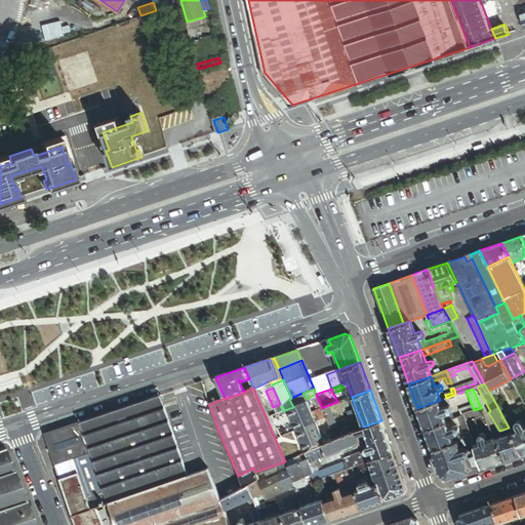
[(160,396),(46,434),(56,465),(91,453),(105,493),(98,494),(103,506),(110,502),(189,476),(160,396)]
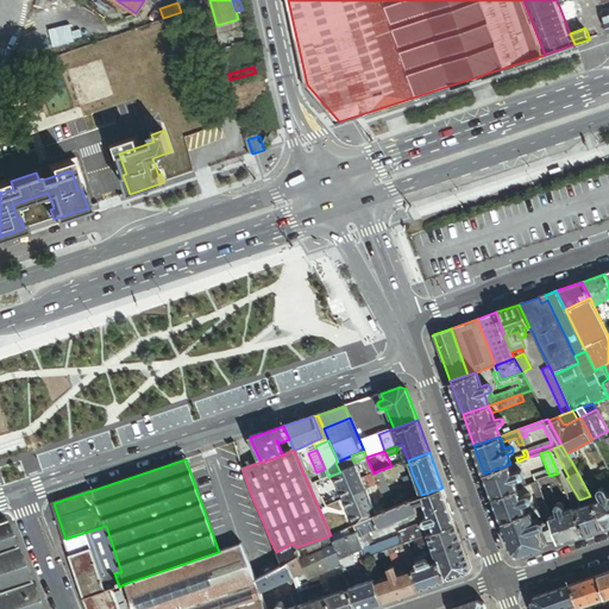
[(356,465),(362,463),(357,462),(355,462),(353,459),(341,464),(340,460),(338,462),(336,463),(340,472),(356,465)]
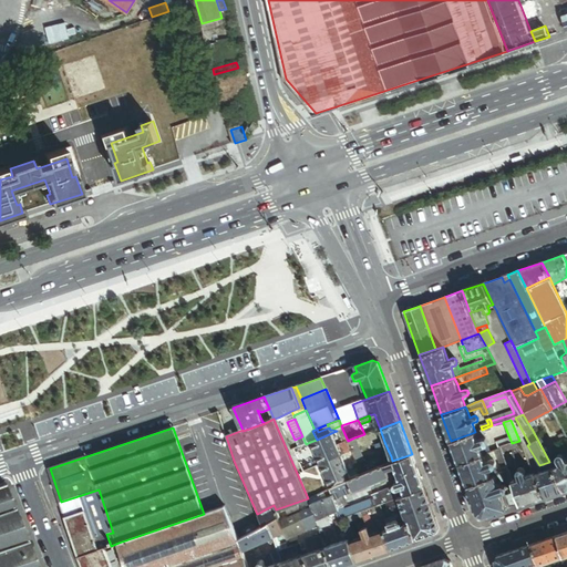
[(482,430),(475,432),(478,442),(485,440),(482,430)]
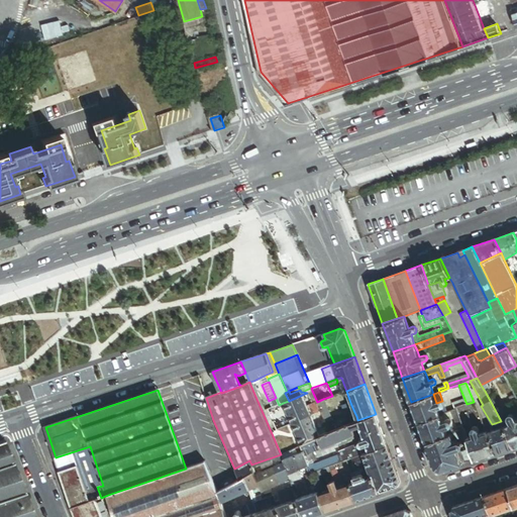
[(436,403),(433,394),(411,402),(418,422),(440,415),(438,409),(444,407),(445,406),(443,401),(442,401),(436,403)]
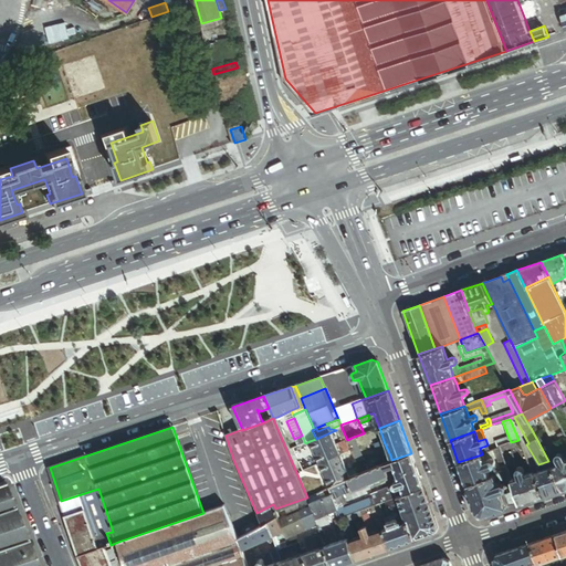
[(341,454),(331,432),(316,439),(310,441),(311,443),(314,450),(316,457),(320,463),(341,454)]
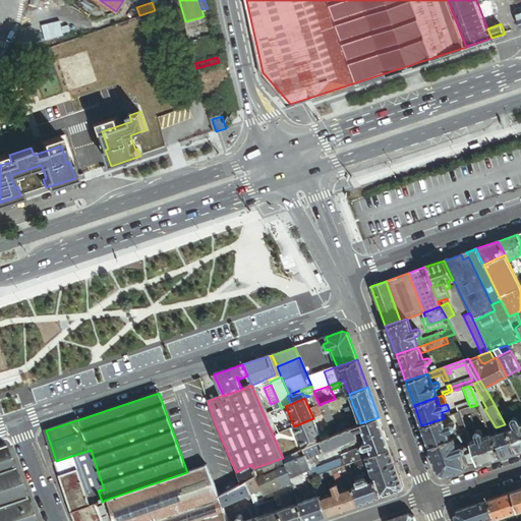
[(335,422),(326,402),(320,405),(324,414),(329,425),(335,422)]
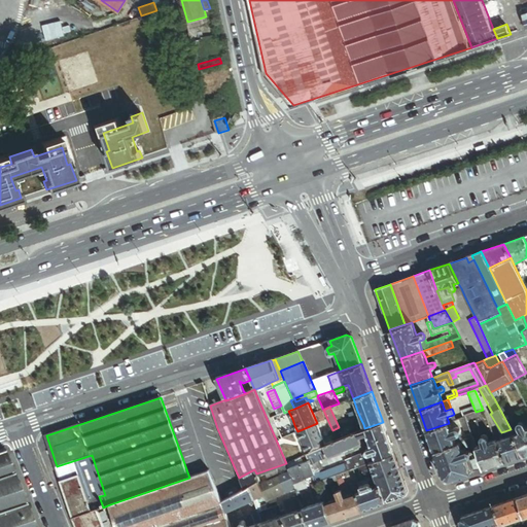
[(465,416),(476,412),(473,407),(461,411),(463,418),(465,417),(465,416)]
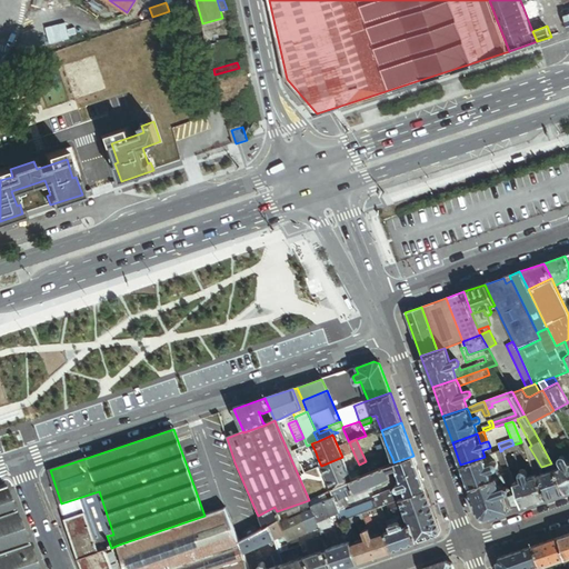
[(525,450),(521,442),(513,445),(502,449),(502,450),(509,469),(518,466),(513,453),(511,455),(510,451),(518,449),(519,452),(525,450)]
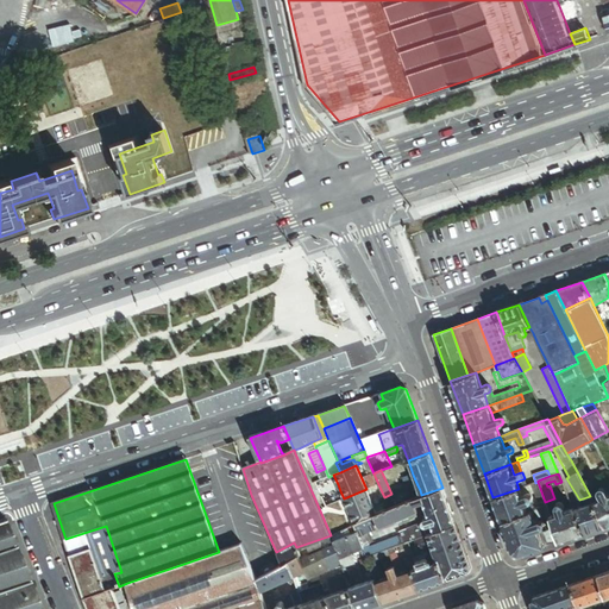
[(408,489),(418,485),(413,475),(405,477),(408,489)]
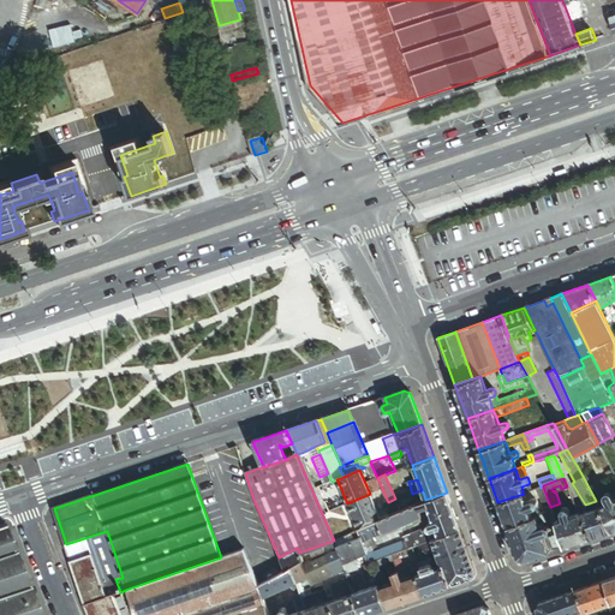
[(543,487),(541,488),(537,489),(547,513),(551,511),(550,507),(543,487)]
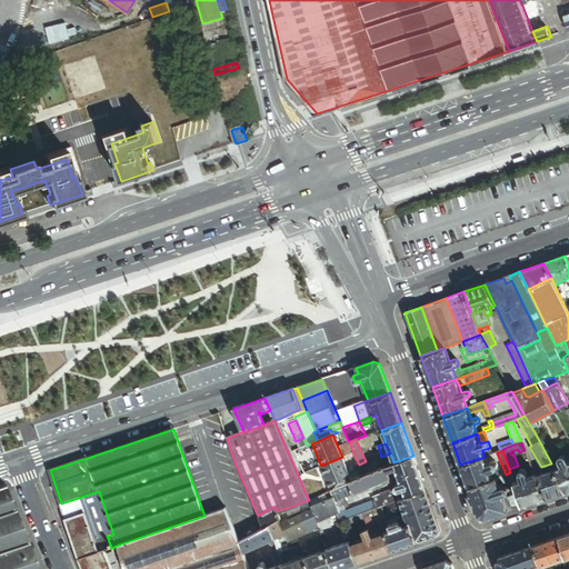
[(555,469),(555,470),(566,490),(568,489),(568,460),(566,456),(565,456),(565,455),(563,455),(562,455),(561,455),(560,456),(559,456),(559,457),(558,457),(558,458),(558,459),(559,460),(561,466),(555,469)]
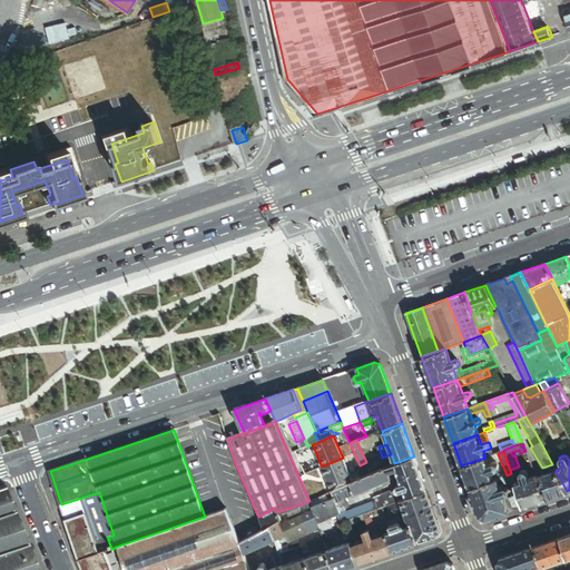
[(426,490),(414,457),(394,463),(391,465),(387,468),(390,472),(396,470),(399,474),(402,484),(396,487),(395,488),(395,489),(395,490),(395,491),(396,492),(397,492),(399,493),(400,492),(404,491),(405,495),(406,498),(426,490)]
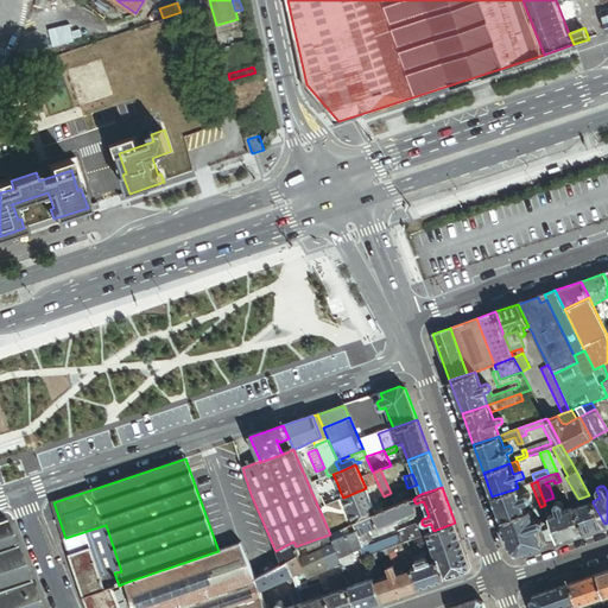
[(366,488),(343,498),(354,521),(374,513),(377,512),(366,488)]
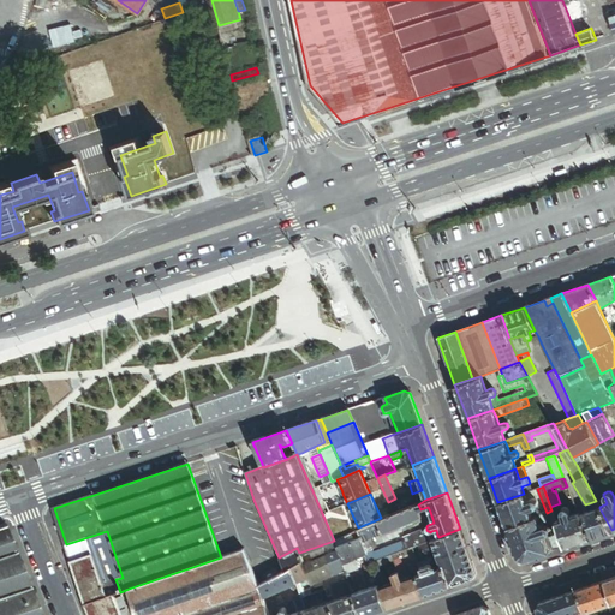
[(526,500),(524,494),(497,502),(506,526),(533,518),(530,507),(535,506),(535,505),(536,505),(536,503),(537,503),(537,502),(537,501),(536,501),(536,500),(535,499),(533,499),(532,499),(526,500)]
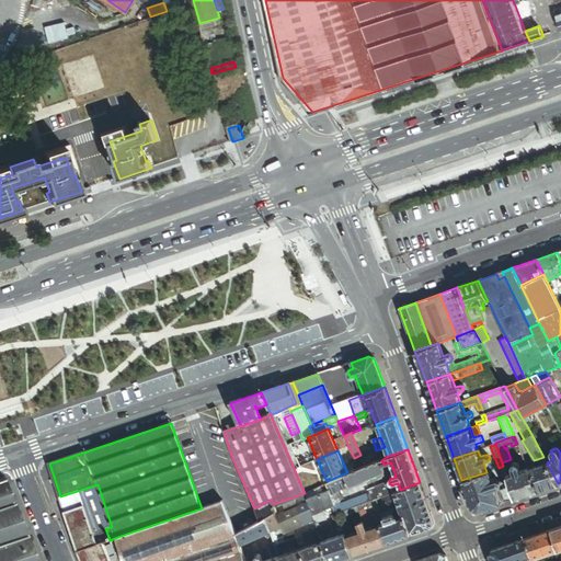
[(384,465),(381,460),(347,472),(345,473),(350,485),(351,487),(386,472),(385,468),(384,465)]
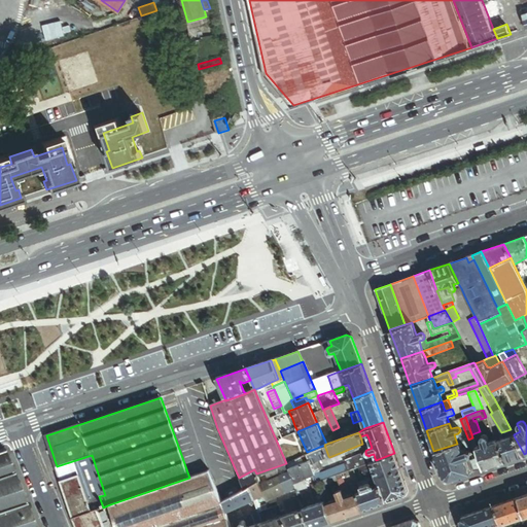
[(483,468),(505,460),(496,441),(495,440),(488,442),(486,435),(485,435),(484,435),(483,435),(482,435),(481,436),(481,437),(482,444),(476,447),(480,458),(481,461),(483,468)]
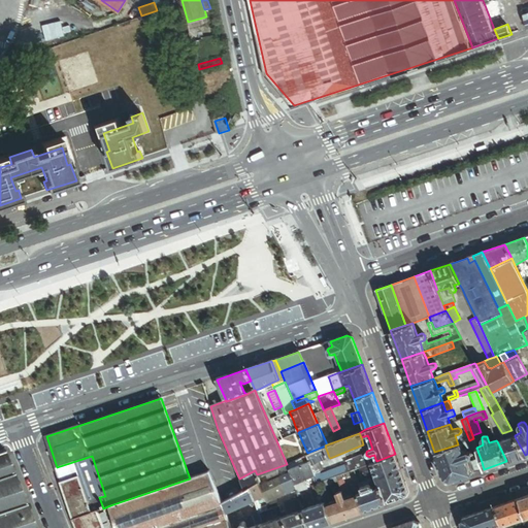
[(525,455),(515,436),(497,441),(506,461),(525,455)]
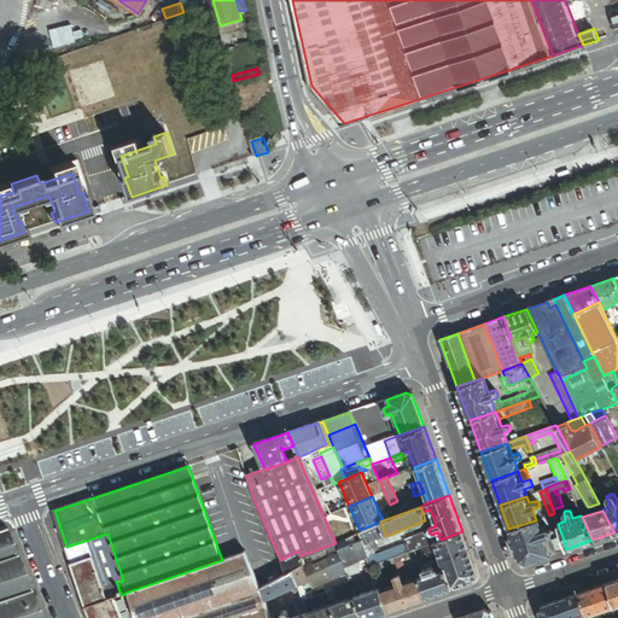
[(543,517),(541,518),(536,520),(508,529),(520,560),(526,563),(552,554),(546,535),(548,534),(549,534),(549,532),(551,531),(551,530),(549,529),(549,528),(548,528),(547,528),(546,528),(546,524),(546,523),(546,522),(543,517)]
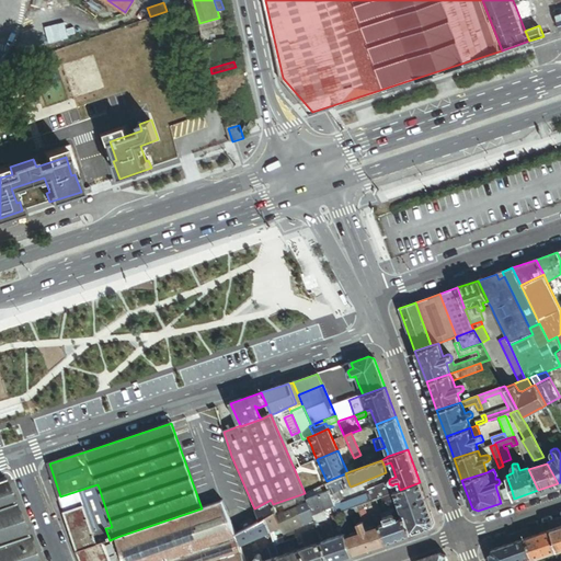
[(350,485),(345,473),(327,481),(327,483),(329,490),(331,493),(336,491),(350,485)]
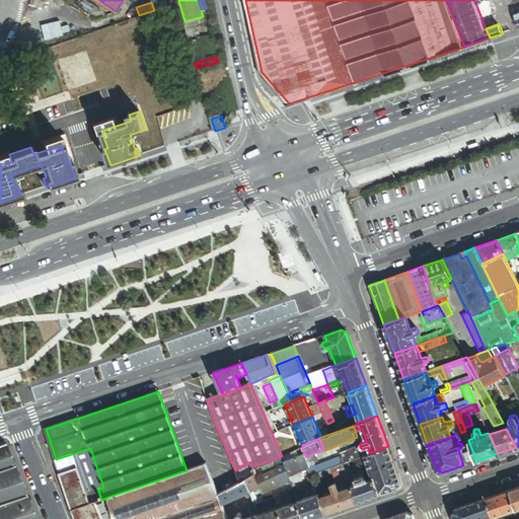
[(5,442),(0,443),(0,469),(13,464),(5,442)]
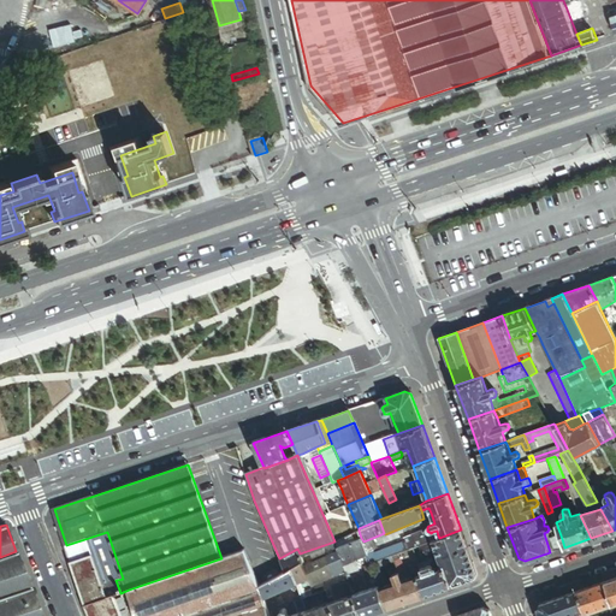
[(395,554),(402,551),(421,544),(426,543),(425,539),(438,535),(437,531),(432,532),(431,533),(430,532),(428,532),(427,531),(427,529),(402,538),(403,542),(373,554),(372,551),(374,550),(369,539),(363,542),(368,556),(371,563),(374,561),(395,554)]
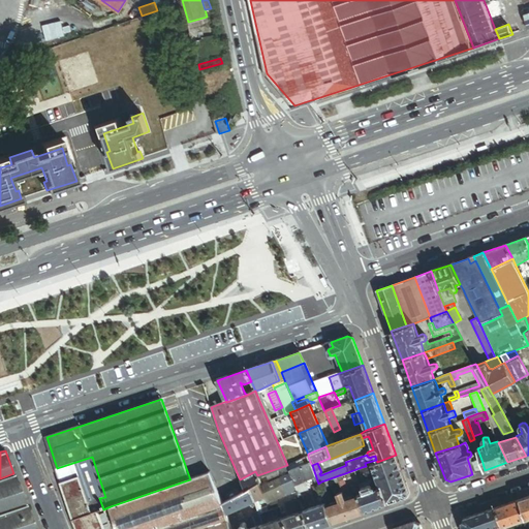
[(409,492),(396,455),(377,462),(371,464),(373,472),(379,488),(385,503),(407,496),(409,492)]
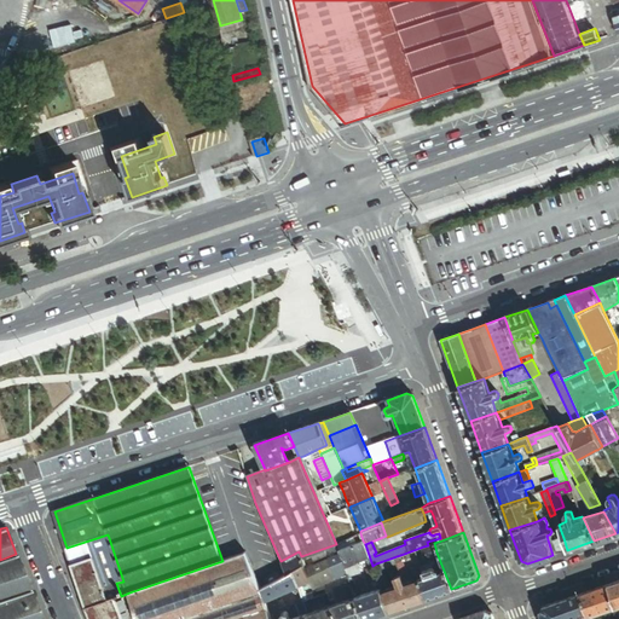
[(360,533),(337,547),(337,549),(363,541),(360,533)]
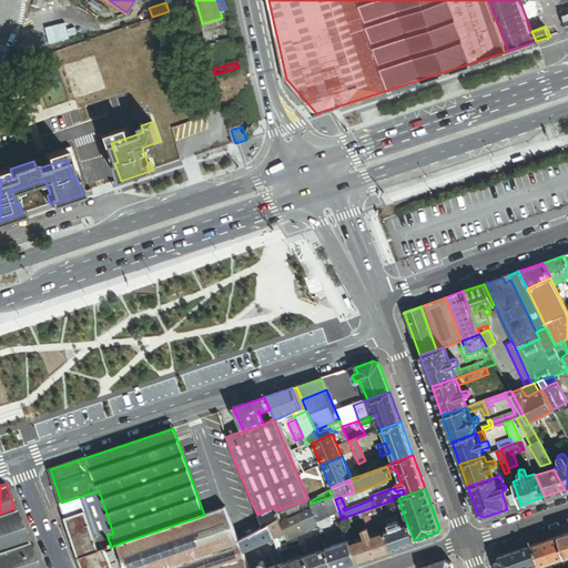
[(99,490),(61,503),(66,517),(85,511),(99,550),(111,547),(107,535),(113,534),(99,490)]
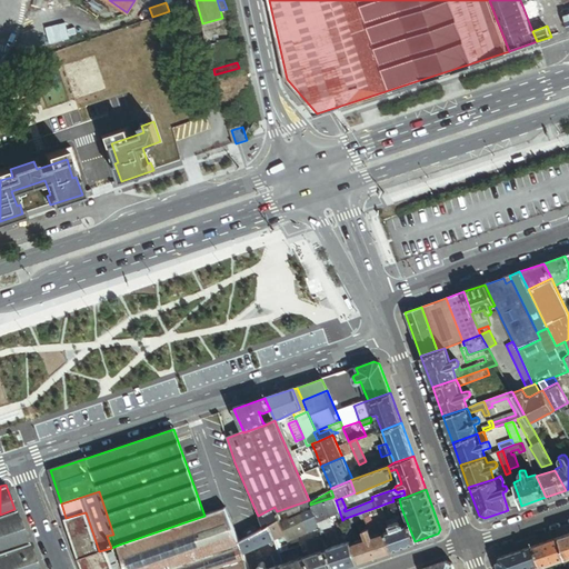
[(508,510),(521,506),(519,498),(508,501),(507,498),(505,491),(502,492),(508,510)]
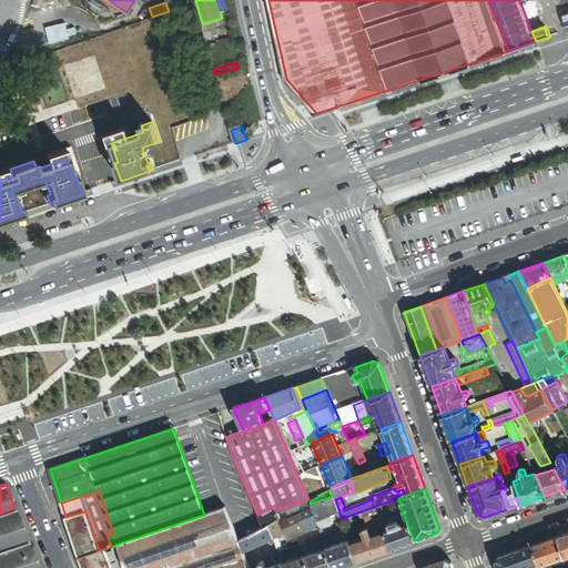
[(335,499),(333,496),(310,504),(313,510),(318,528),(323,527),(321,519),(327,516),(340,513),(335,499)]
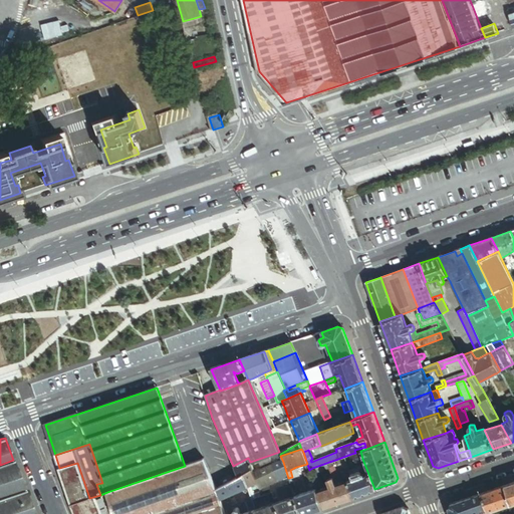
[(360,451),(355,453),(351,454),(353,462),(362,459),(360,451)]
